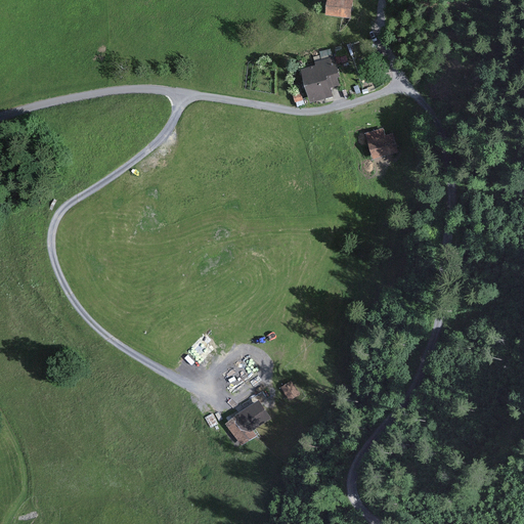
[(355,1),(349,0),(332,0),(330,16),(352,20),(355,1)]
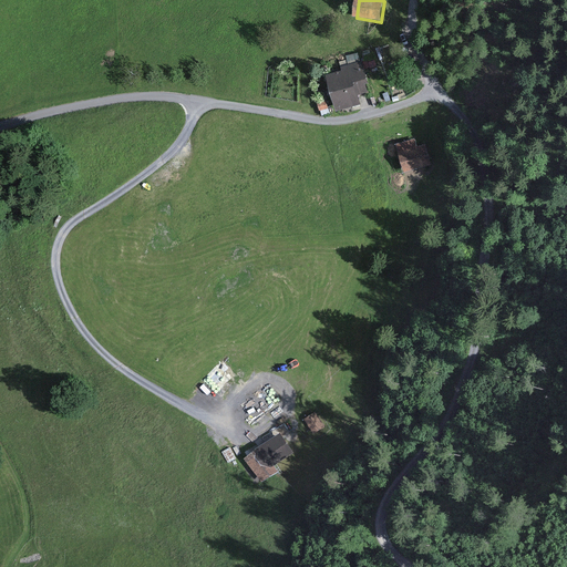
[(317,80),(323,114),(354,107),(353,100),(366,98),(359,61),(326,68),(327,78),(317,80)]
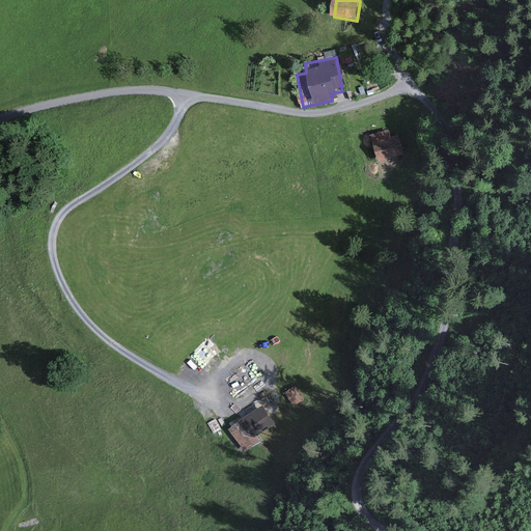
[(390,138),(388,132),(368,137),(375,164),(406,155),(399,135),(390,138)]
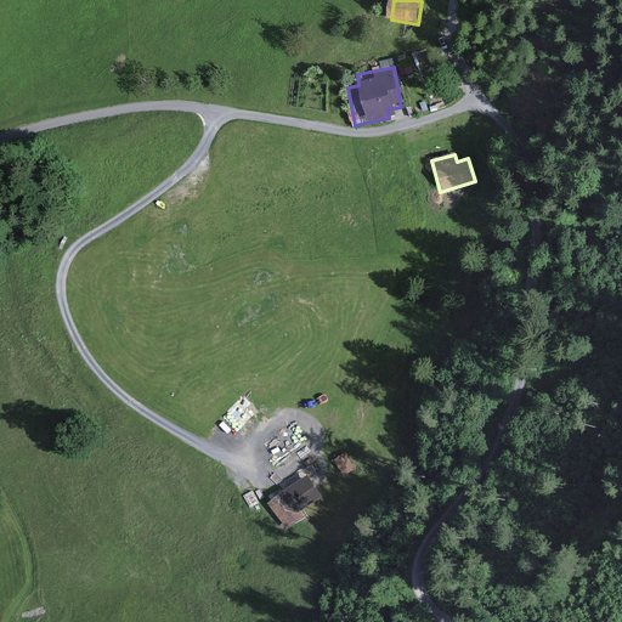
[(224,419),(219,425),(236,442),(242,436),(224,419)]
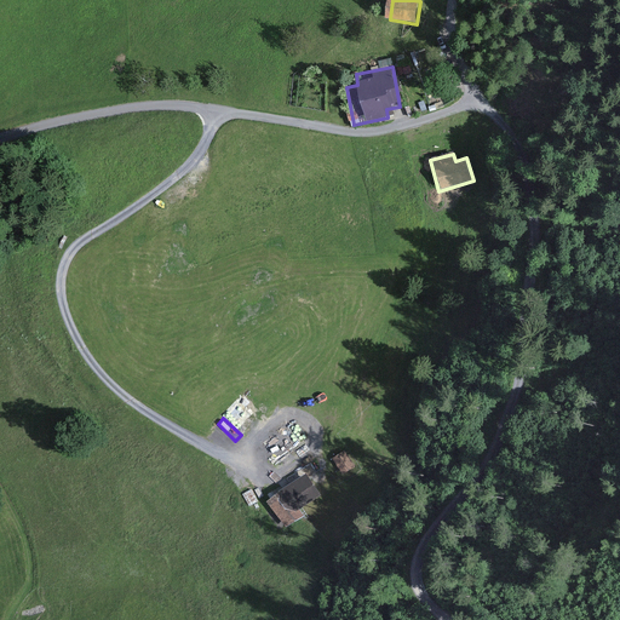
[(262,442),(273,459),(300,441),(290,424),(262,442)]
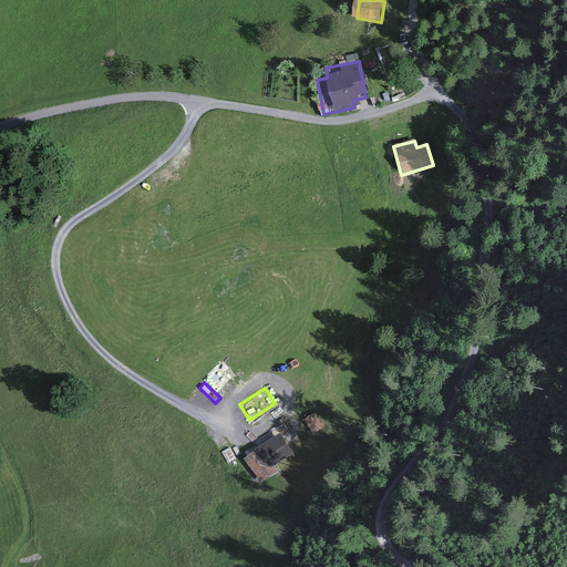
[(260,425),(277,415),(272,406),(256,416),(260,425)]
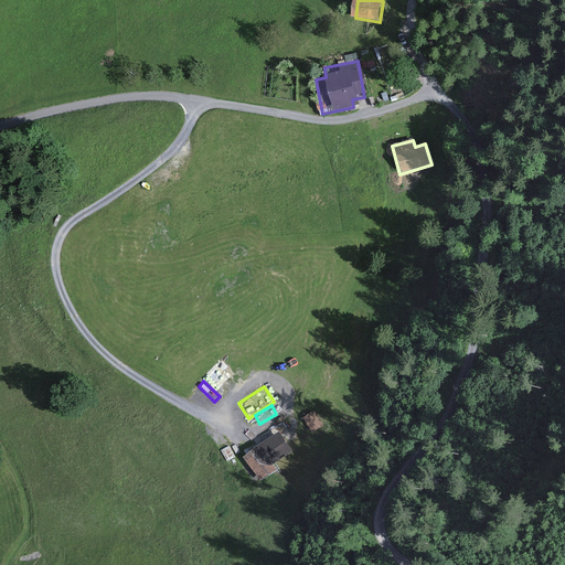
[(324,427),(315,412),(304,418),(312,434),(324,427)]
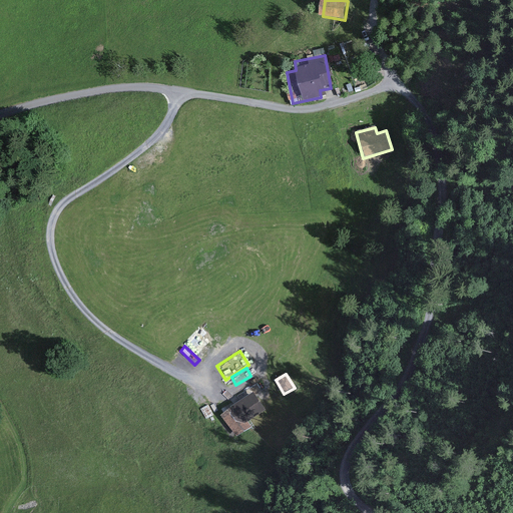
[(267,410),(257,394),(223,414),(238,439),(248,433),(243,425),(267,410)]
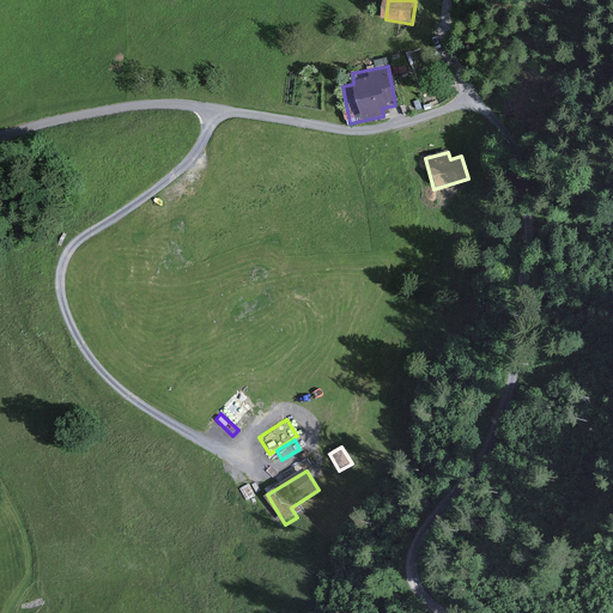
All buildings are outlined.
